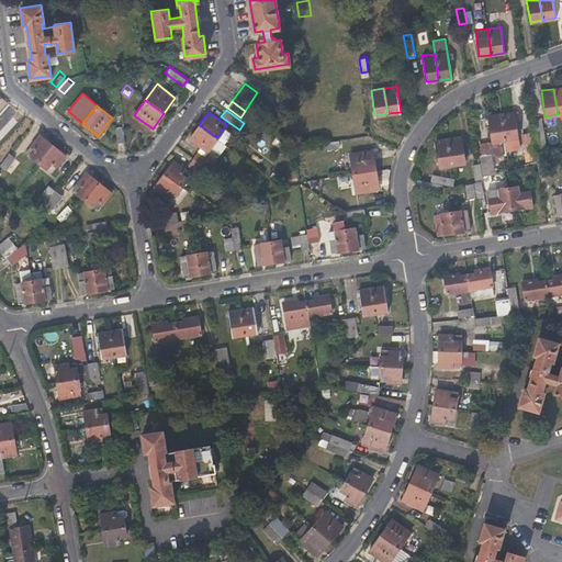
[(514,112),(501,114),(505,139),(517,137),(514,112)]
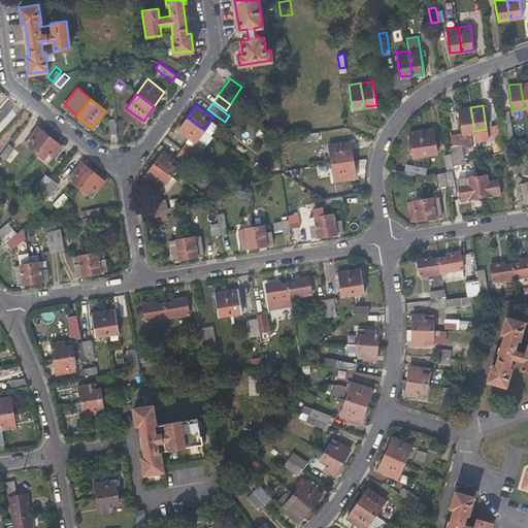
[(474,131),(470,107),(459,108),(462,133),(464,133),(466,143),(473,142),(471,131),(474,131)]
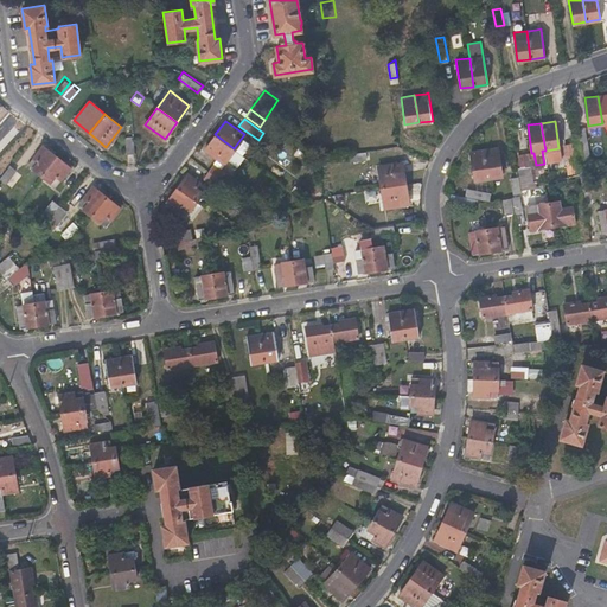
[(234,148),(215,134),(205,148),(224,163),(234,148)]
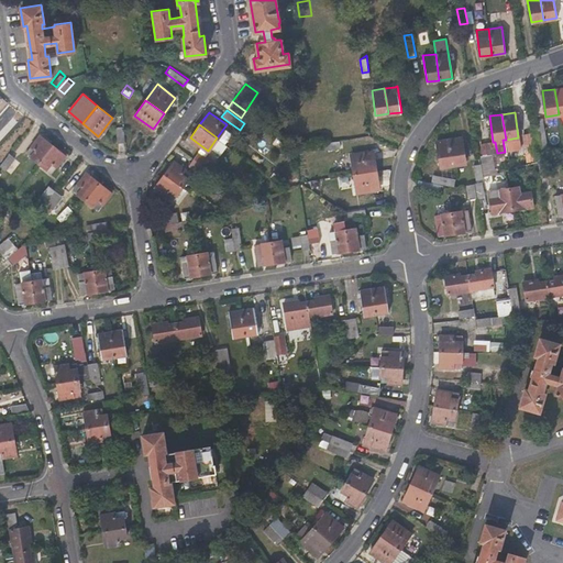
[(531,132),(522,134),(527,161),(536,159),(531,132)]
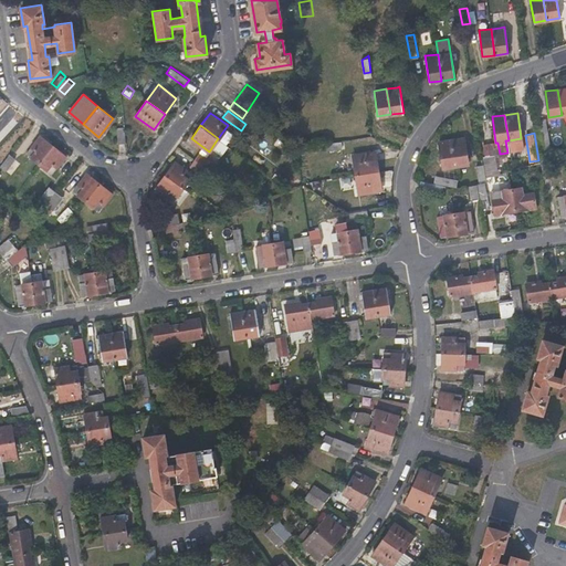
[(39,163),(52,146),(40,136),(25,154),(39,163)]
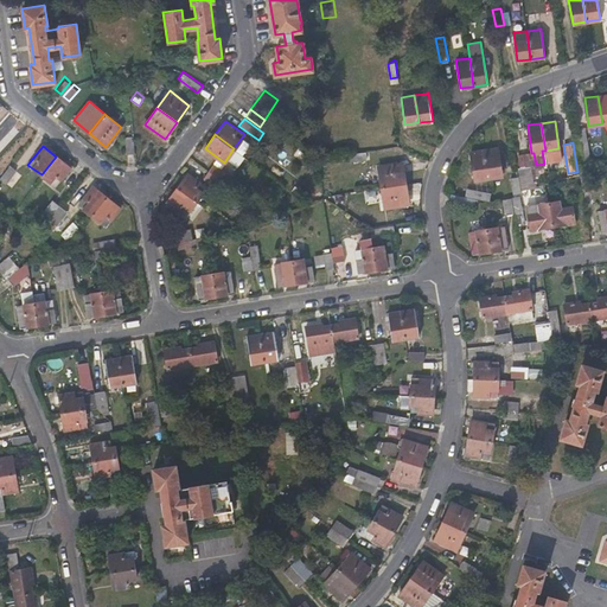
[(498,147),(484,149),(489,178),(502,176),(498,147)]
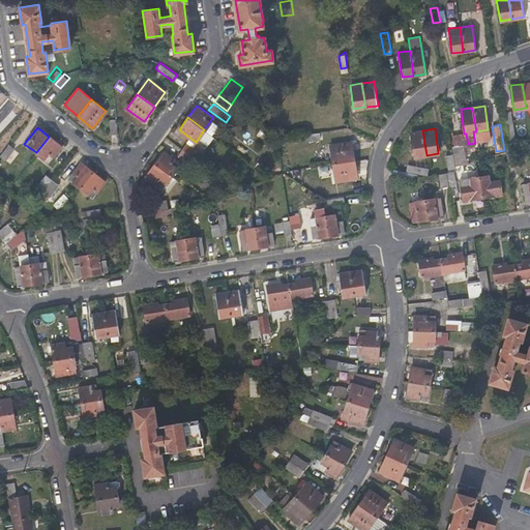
[(427,155),(422,130),(411,133),(414,156),(427,155)]
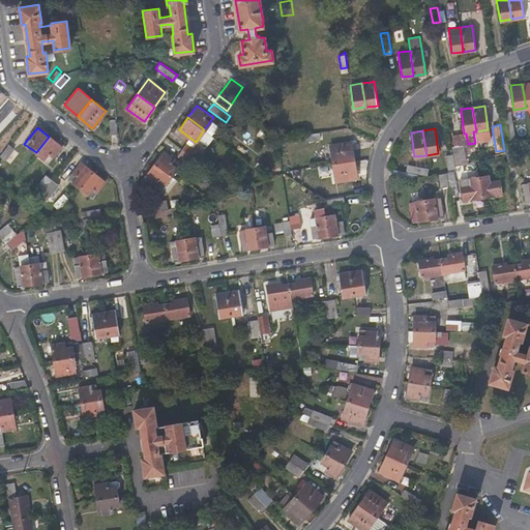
[(319,133),(303,135),(304,141),(319,139),(319,133)]
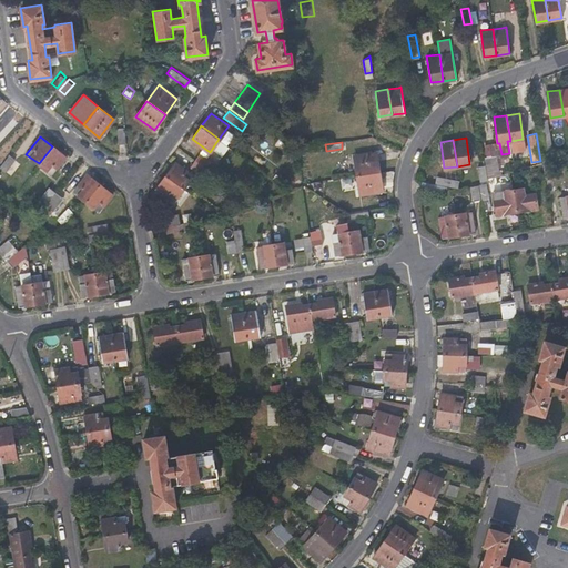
[(66,156),(52,146),(39,163),(47,170),(52,163),(57,166),(66,156)]
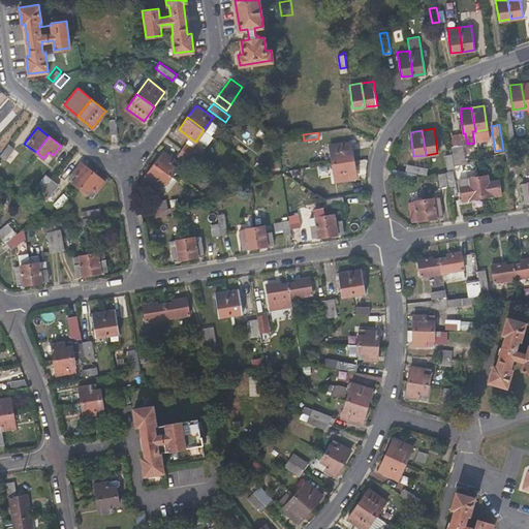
[(186,141),(181,148),(194,157),(199,151),(186,141)]
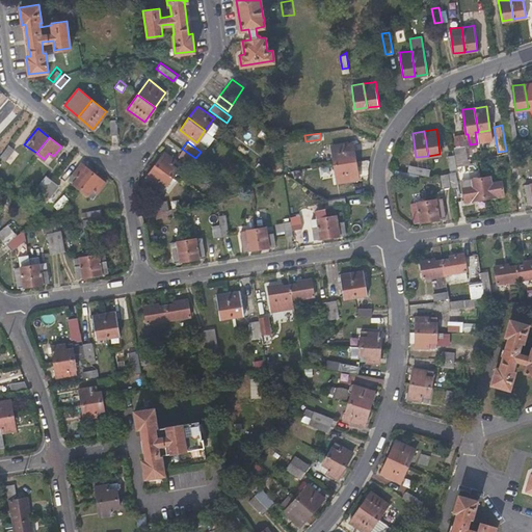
[(331,145),(334,163),(355,160),(352,142),(331,145)]
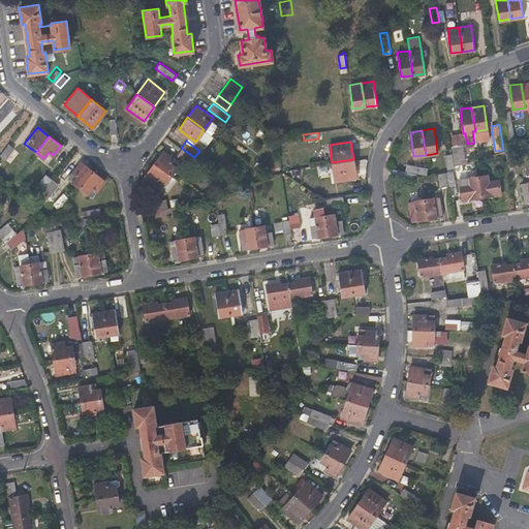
[(13,148),(7,144),(0,152),(0,156),(4,159),(13,148)]
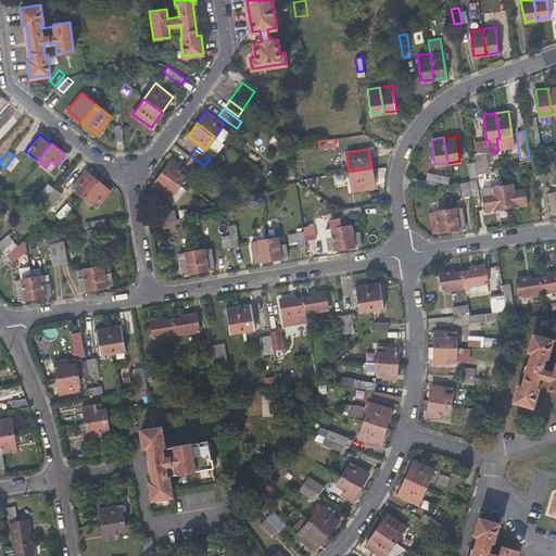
[(485,151),(475,153),(478,173),(489,172),(485,151)]
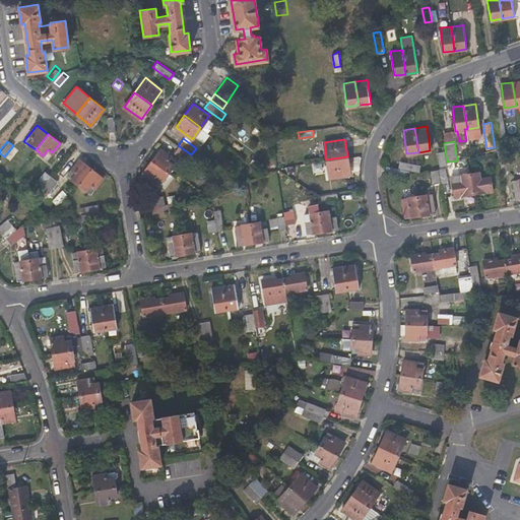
[(191,154),(178,145),(174,150),(187,160),(191,154)]
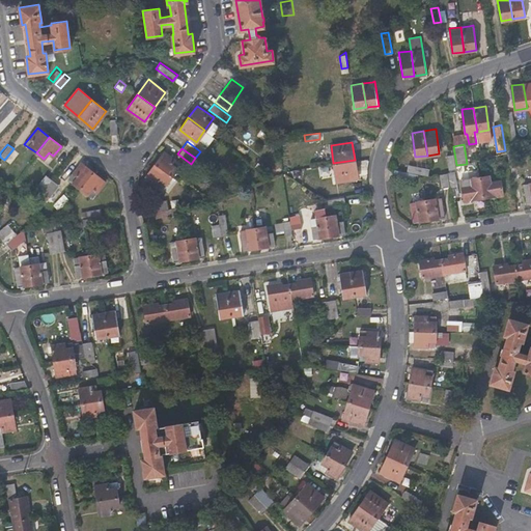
[(164,151),(155,163),(172,175),(177,168),(180,163),(164,151)]
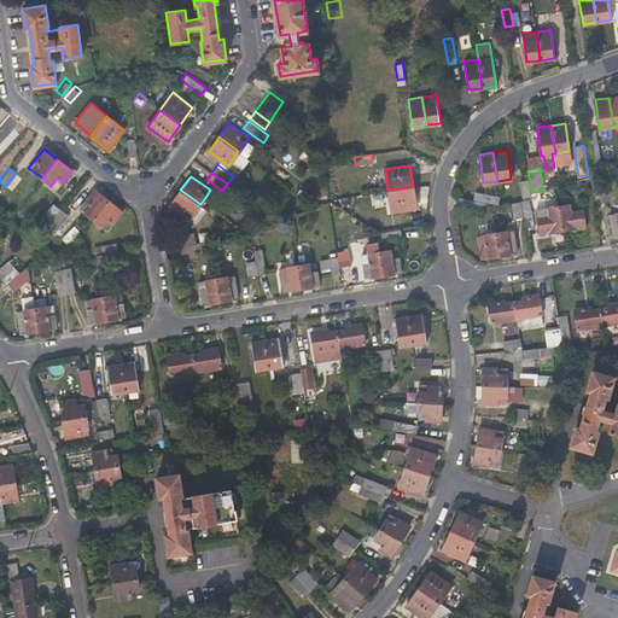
[(590,178),(593,193),(601,192),(599,176),(590,178)]
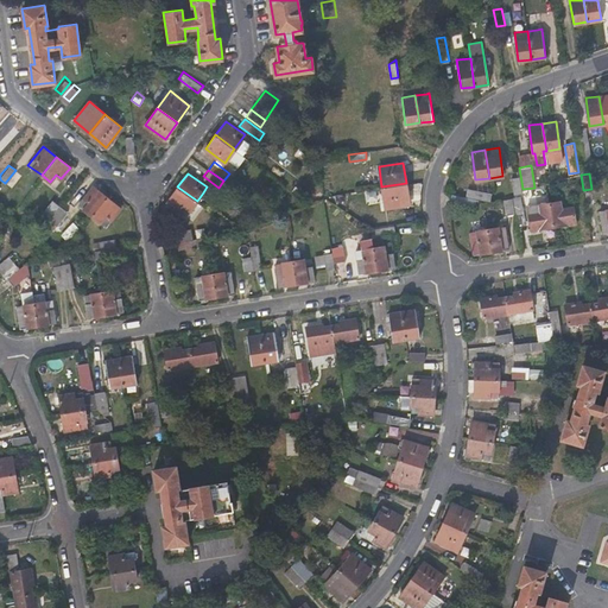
[(55,185),(61,178),(56,175),(50,182),(55,185)]
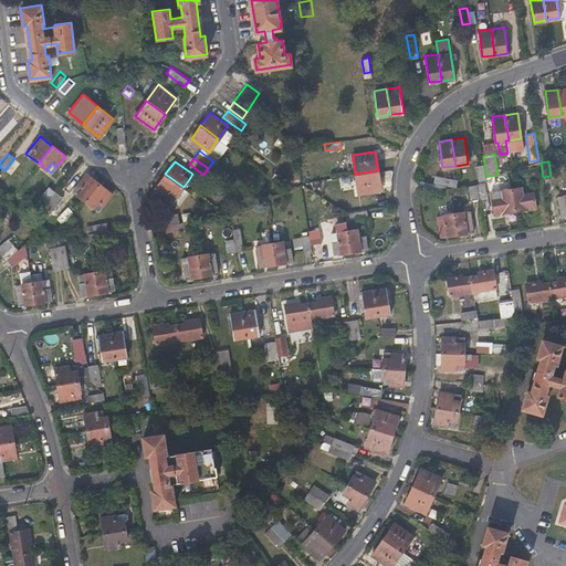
[(485,179),(483,164),(475,165),(479,181),(484,179),(485,179)]
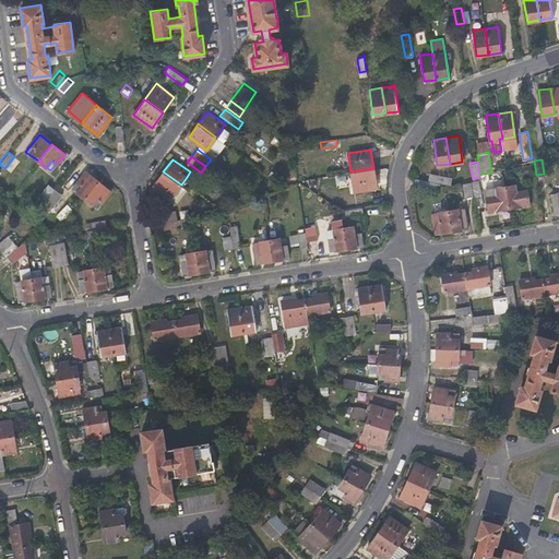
[(373,168),(351,171),(354,190),(377,187),(373,168)]
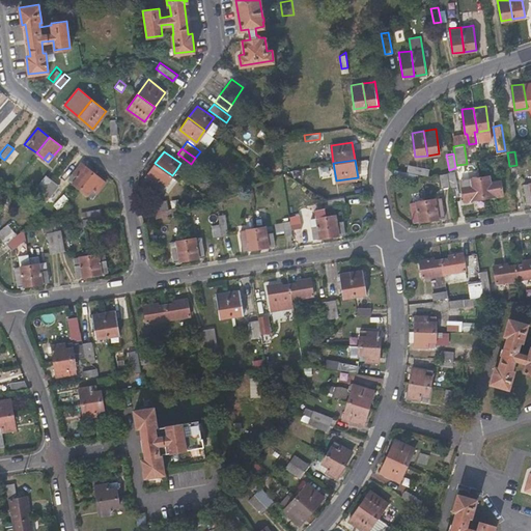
[(81,189),(93,172),(81,163),(68,178),(81,189)]
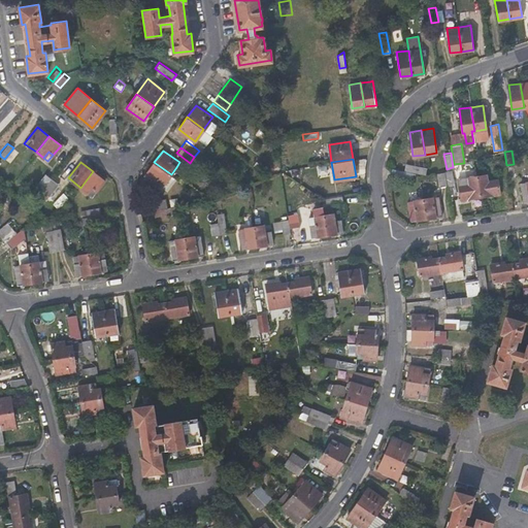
[(171,174),(154,162),(145,174),(162,187),(171,174)]
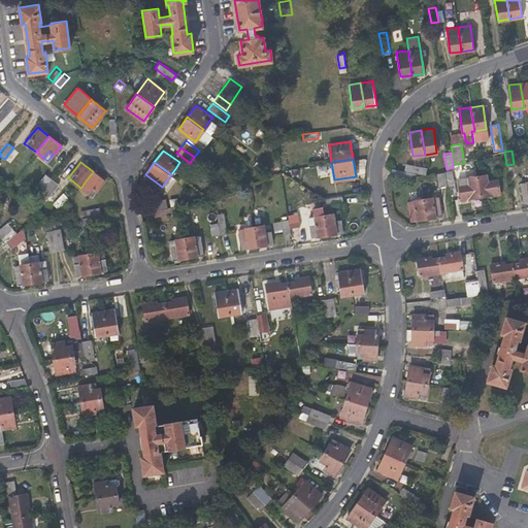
[(408,170),(413,172),(419,173),(425,175),(427,168),(407,162),(405,170),(408,170)]
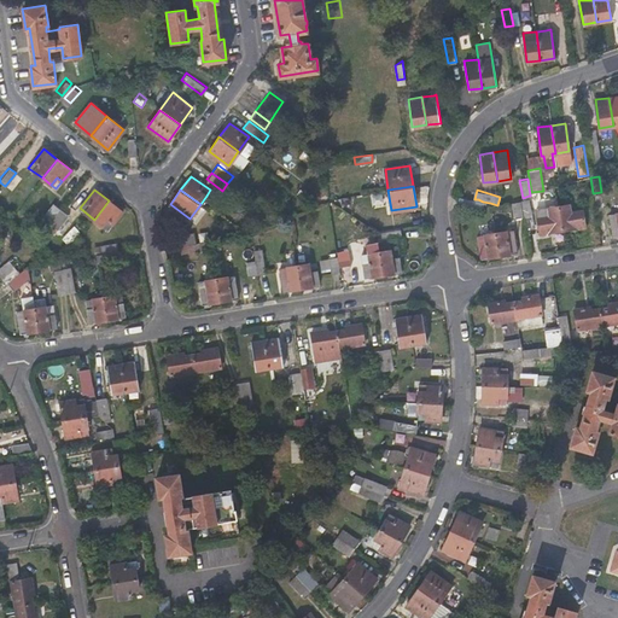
[(474,199),(459,194),(458,203),(481,209),(483,202),(478,199),(474,199)]
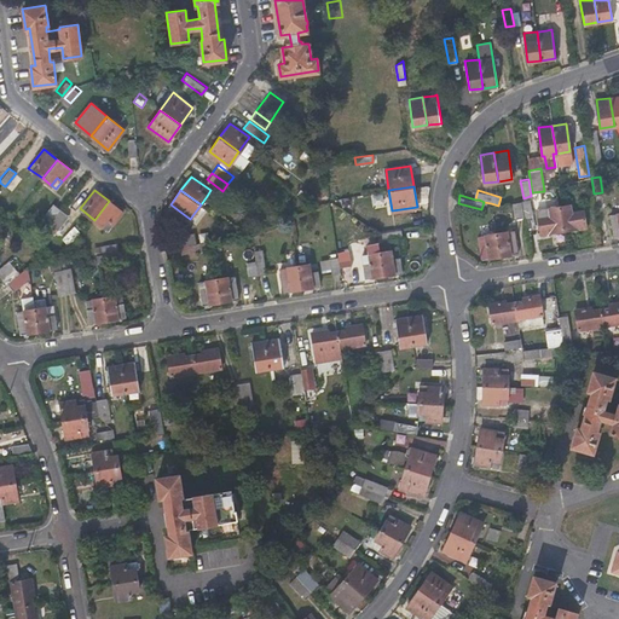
[(525,217),(532,215),(530,196),(524,198),(522,200),(525,217)]
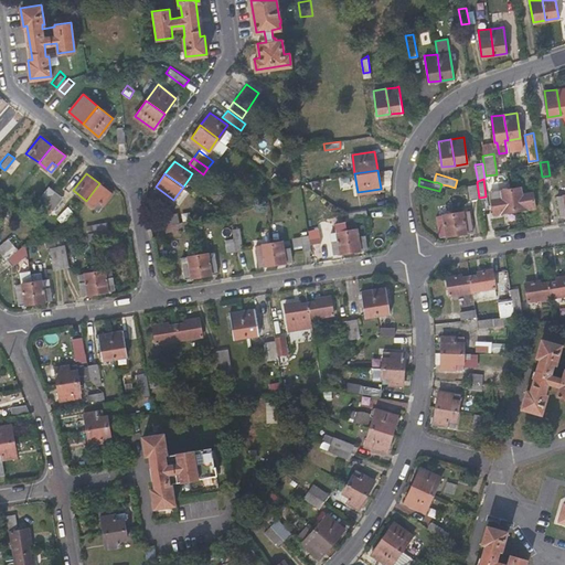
[(309,192),(320,192),(321,181),(310,181),(309,192)]
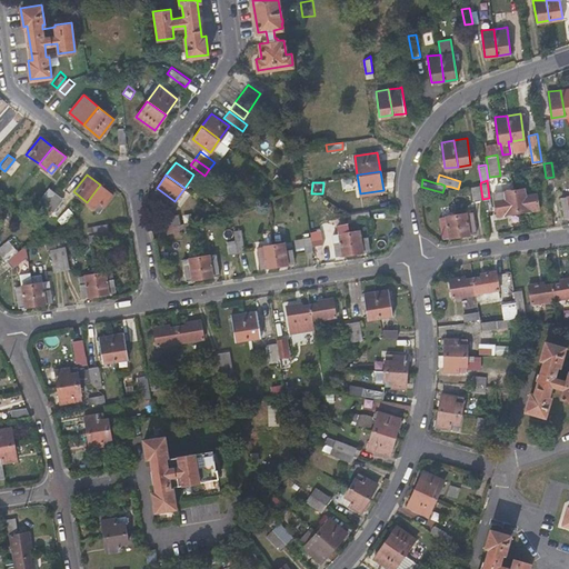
[(481,199),(479,183),(471,186),(473,200),(481,199)]
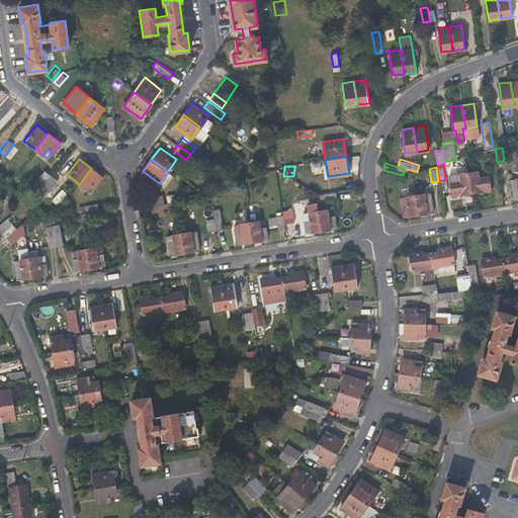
[(102,177),(91,168),(79,184),(90,193),(102,177)]
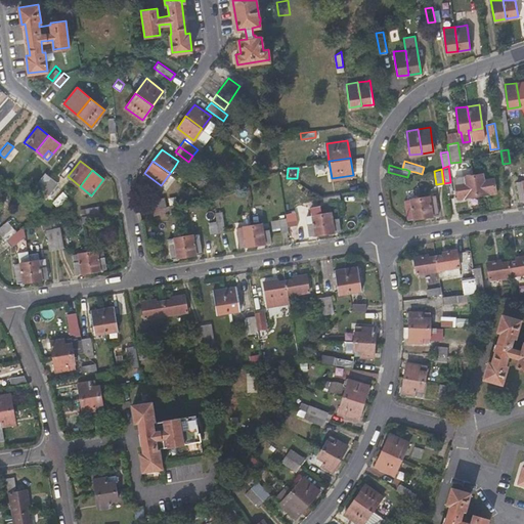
[(41,188),(51,176),(45,171),(35,184),(41,188)]
